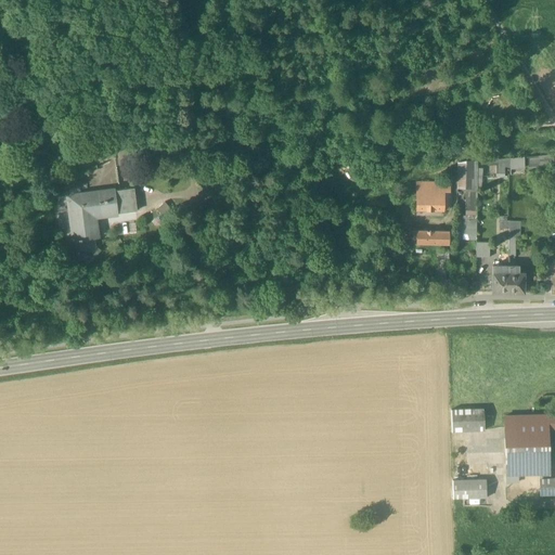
[(22,138),(15,139),(17,147),(27,146),(26,141),(23,142),(22,138)]
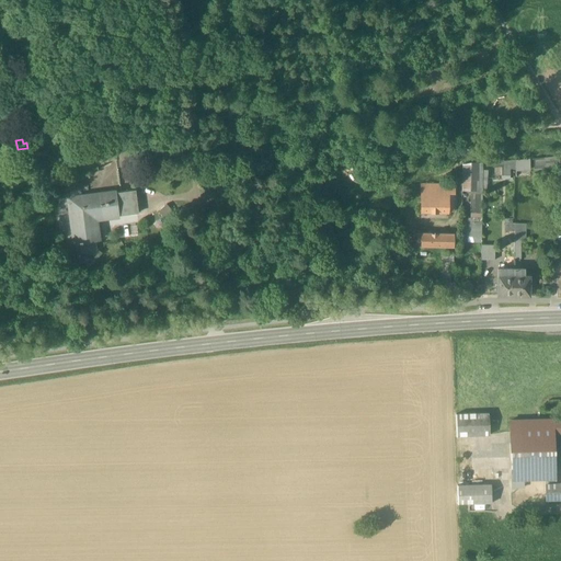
[(114,146),(100,148),(101,157),(116,156),(114,146)]
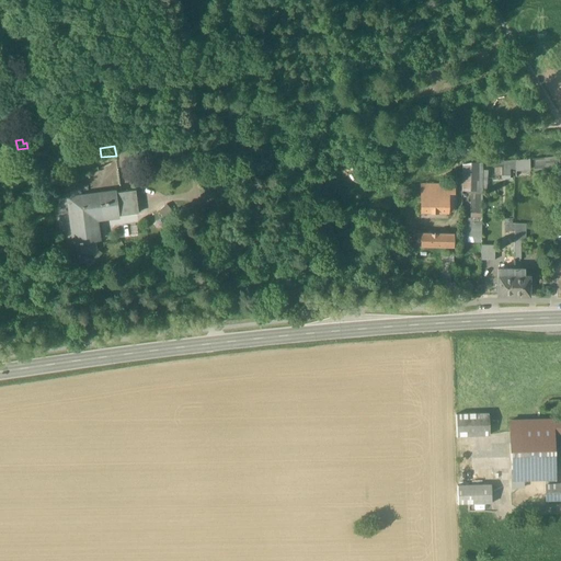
[(535,171),(560,168),(560,157),(534,159),(535,171)]
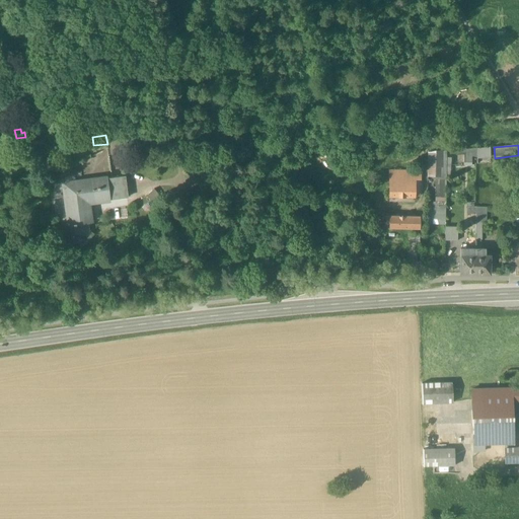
[(477,148),(477,159),(491,158),(490,147),(477,148)]
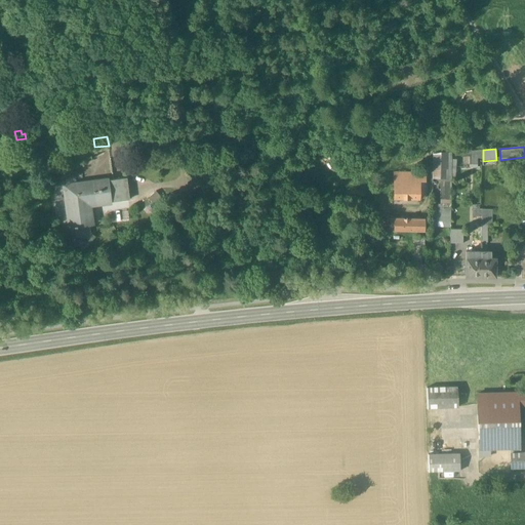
[(448,156),(433,155),(432,178),(447,179),(448,156)]
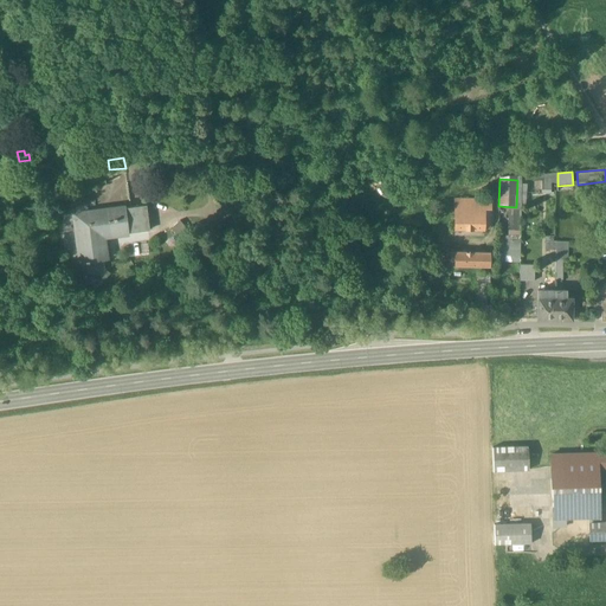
[(491,201),(453,200),(453,201),(456,201),(456,217),(483,217),(483,218),(490,218),(491,201)]
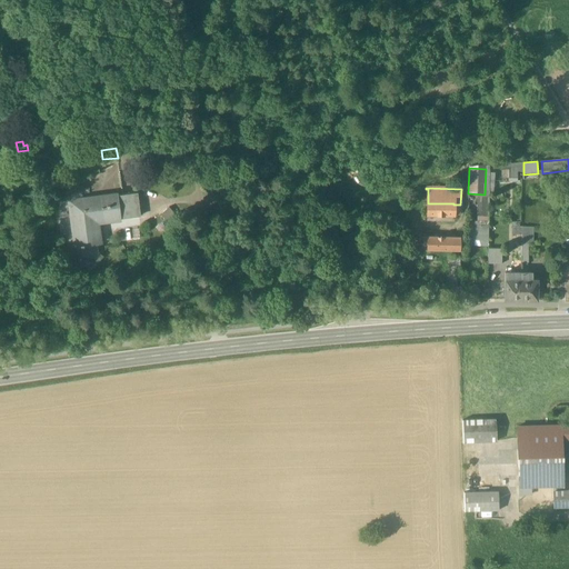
[(136,193),(117,196),(119,220),(138,218),(136,193)]
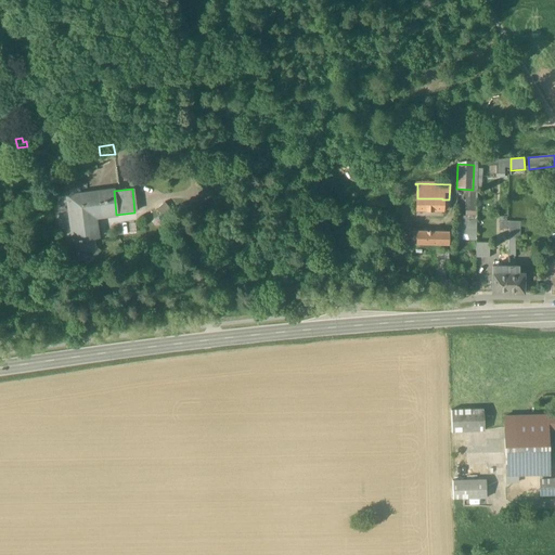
[(114,191),(68,196),(74,241),(78,240),(78,242),(80,242),(80,247),(84,249),(87,250),(91,250),(94,248),(95,245),(94,239),(97,237),(94,217),(116,215),(114,191)]
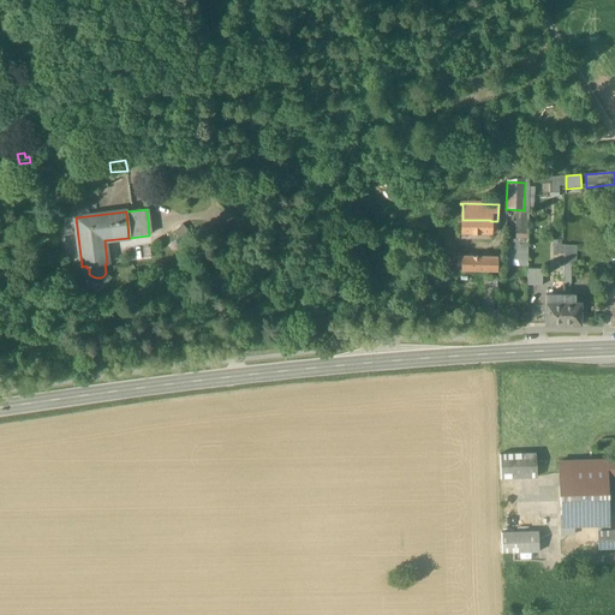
[(527,215),(515,215),(515,242),(527,242),(527,215)]
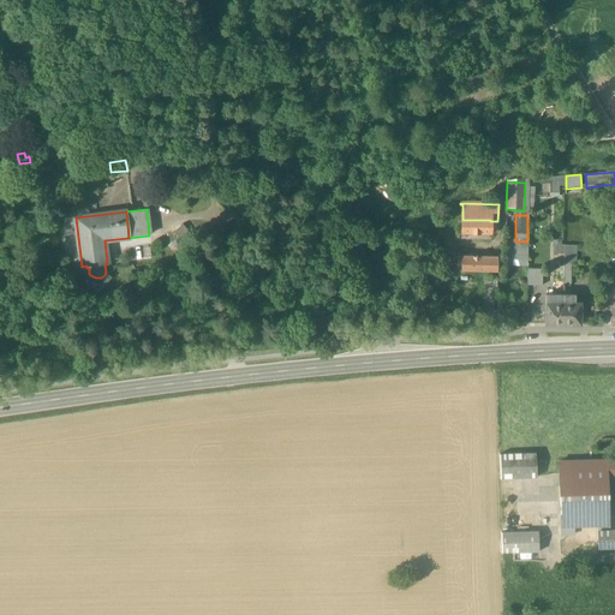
[(490,220),(463,220),(461,232),(490,233),(490,221),(490,220)]
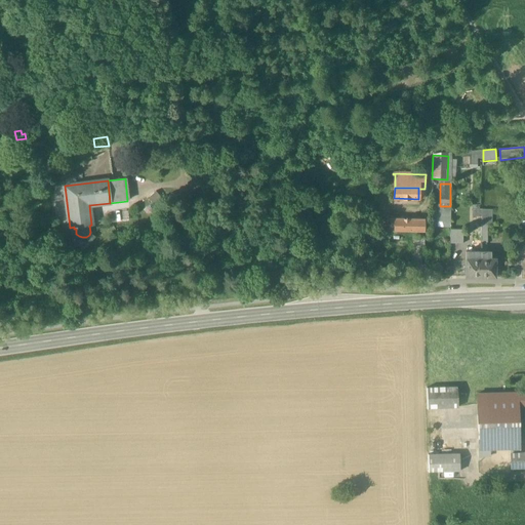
[(450,223),(451,208),(433,207),(432,221),(450,223)]
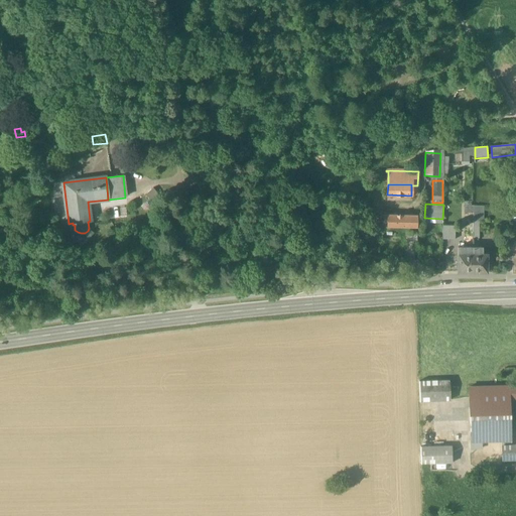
[(416,216),(387,215),(386,227),(416,228),(416,223),(417,223),(417,222),(416,222),(416,216)]
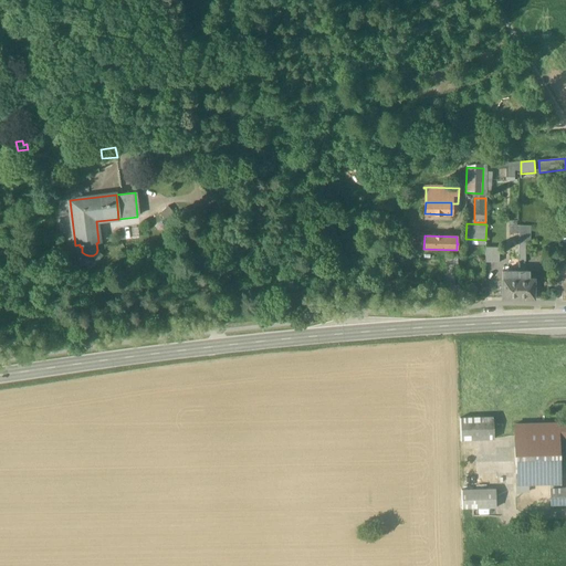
[(499,248),(485,248),(485,263),(499,263),(499,248)]
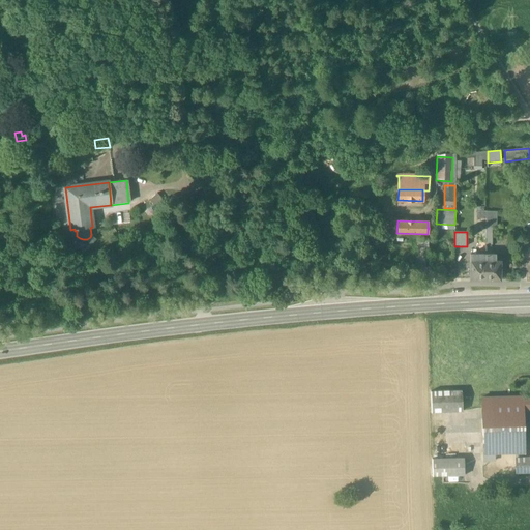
[(486,261),(470,261),(470,280),(486,280),(486,261)]
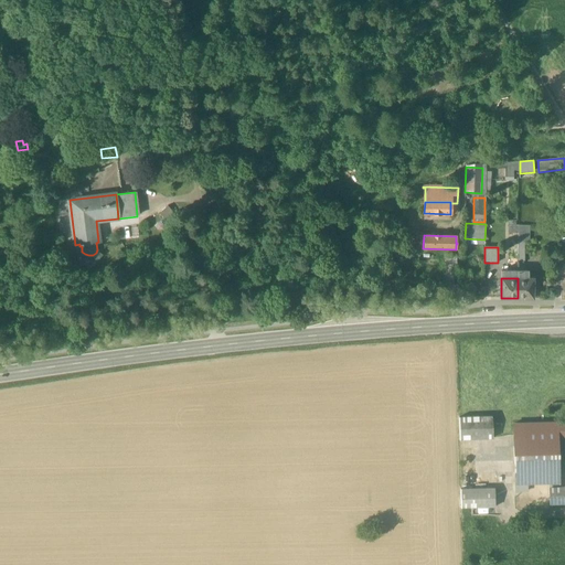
[(532,278),(518,278),(518,298),(533,299),(533,278),(532,278)]
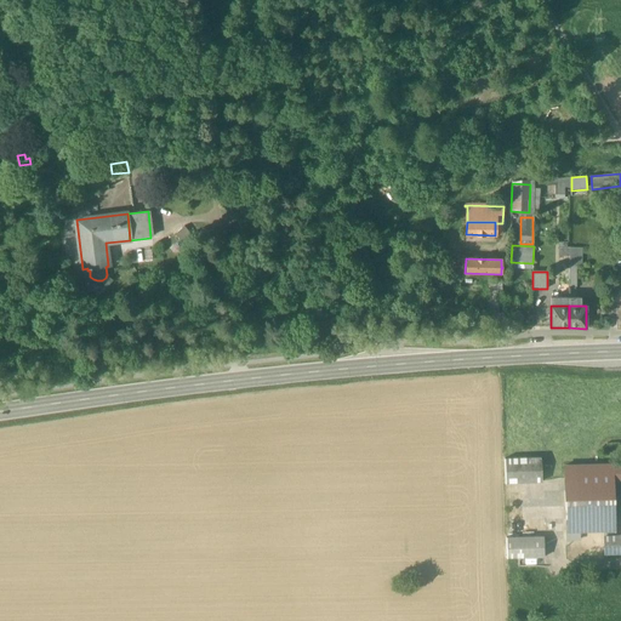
[(541,457),(505,459),(505,483),(541,482),(541,457)]
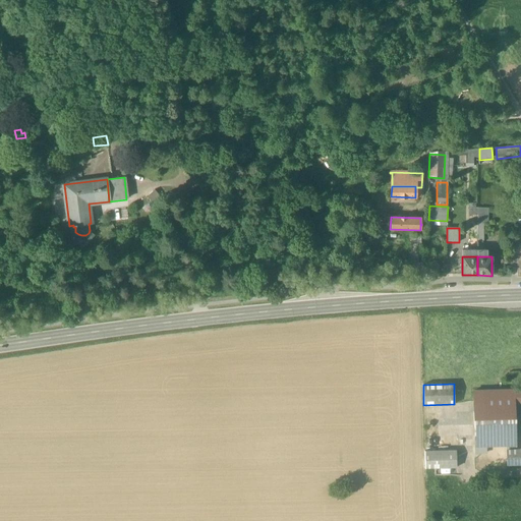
[(515,390),(473,391),(475,446),(507,445),(516,445),(515,401),(515,390)]
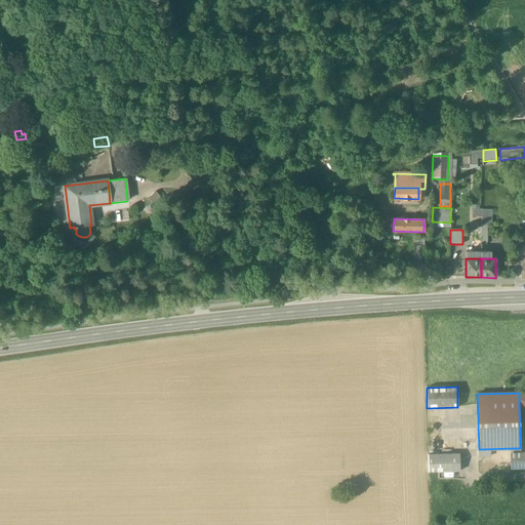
[(511,453),(511,468),(524,467),(524,452),(520,453),(511,453)]
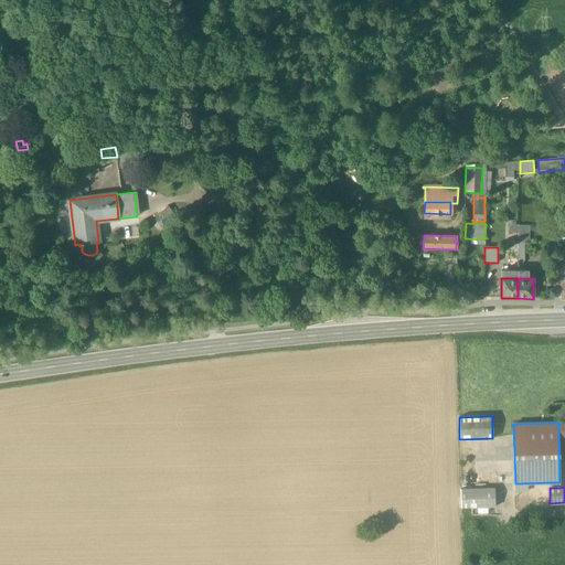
[(494,489),(460,489),(461,508),(496,508),(494,489)]
